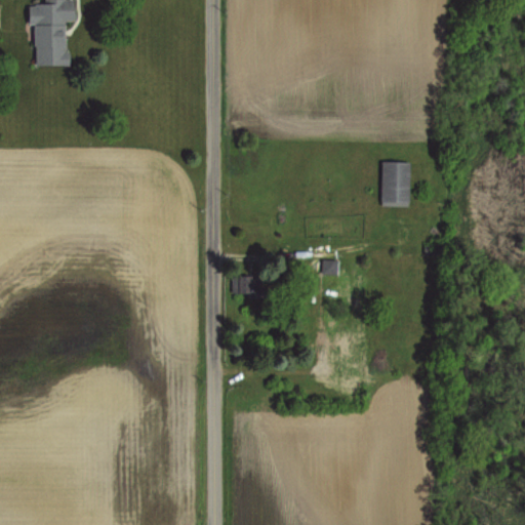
[(37,66),(69,66),(69,21),(77,21),(77,0),(31,0),(32,25),(37,25),(37,66)]
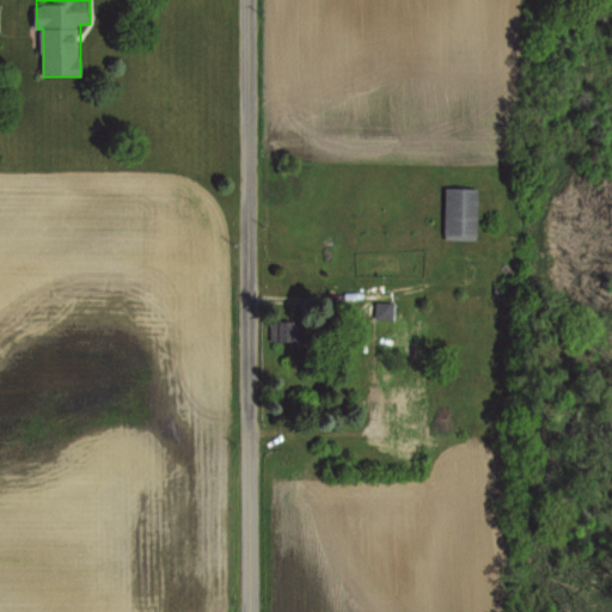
[(447,188),(447,237),(479,237),(479,188),(447,188)]
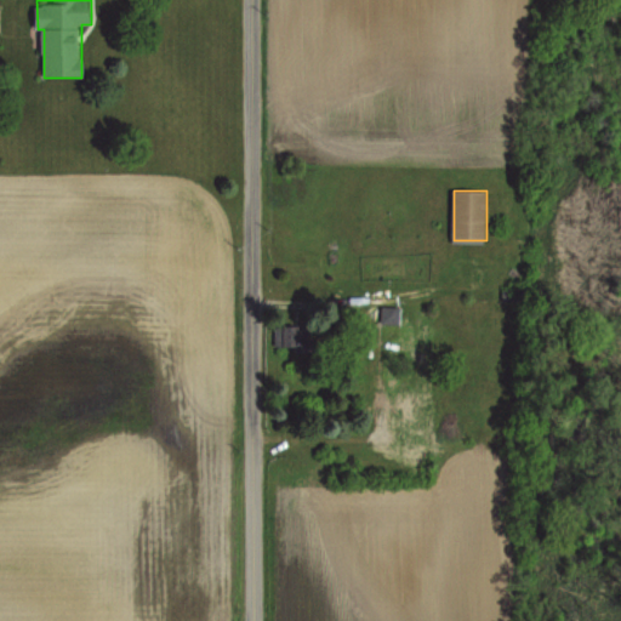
[(383,323),(399,323),(399,306),(383,306),(383,323)]
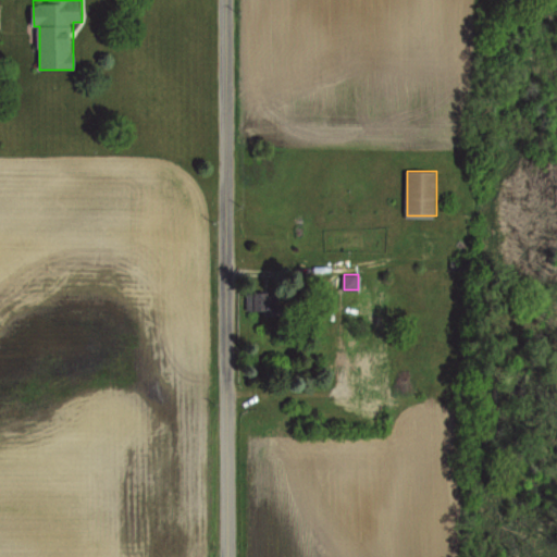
[(281,293),(248,293),(248,311),(281,311),(281,293)]
